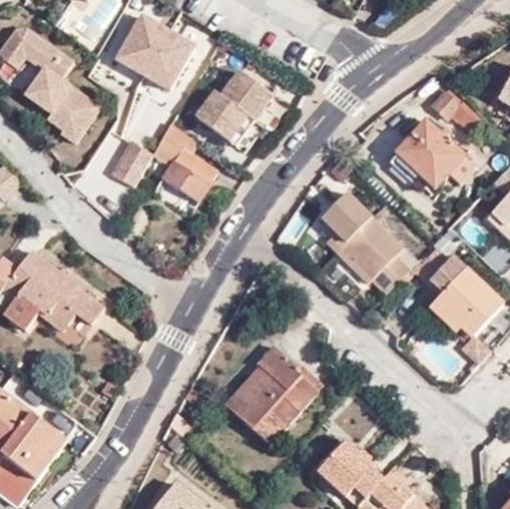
[(171,91),(195,42),(137,14),(113,63),(171,91)]
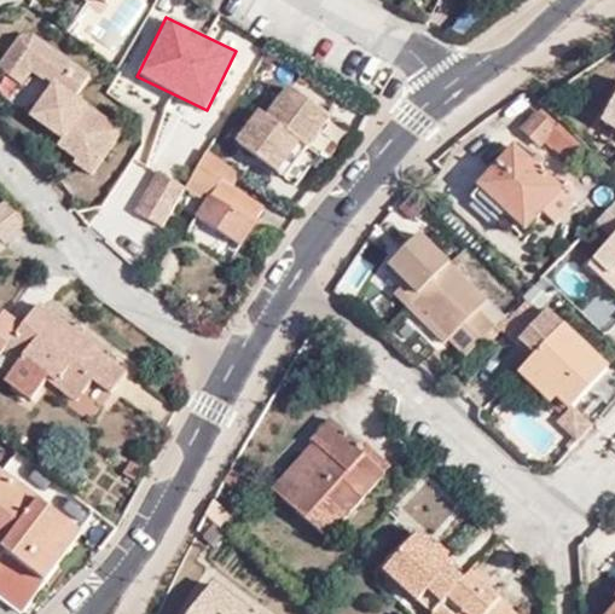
[(87,74),(29,33),(16,35),(0,57),(0,65),(21,82),(30,68),(50,81),(28,113),(59,135),(56,142),(74,156),(71,160),(90,173),(120,131),(71,96),(87,74)]
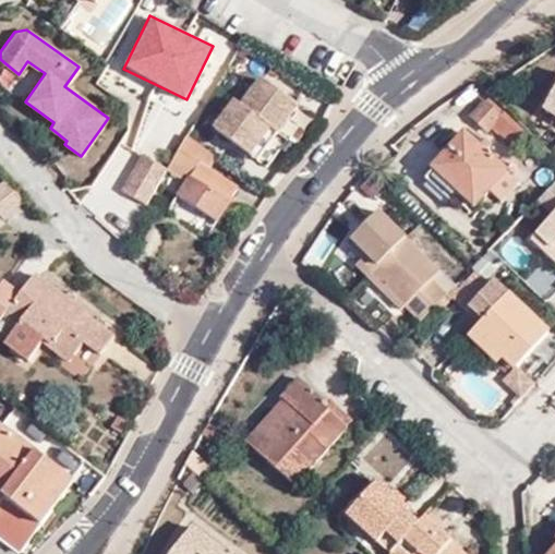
[(297,104),(261,76),(241,103),(234,98),(214,128),(250,153),(268,127),(275,132),(297,104)]
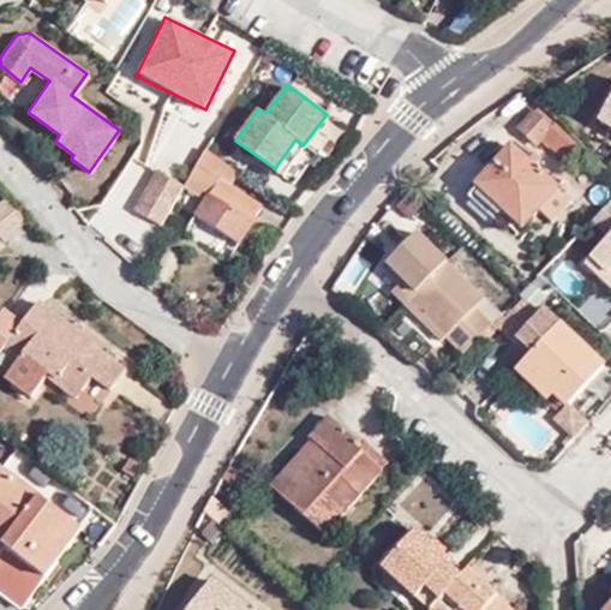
[(610,91),(595,118),(610,126),(610,91)]
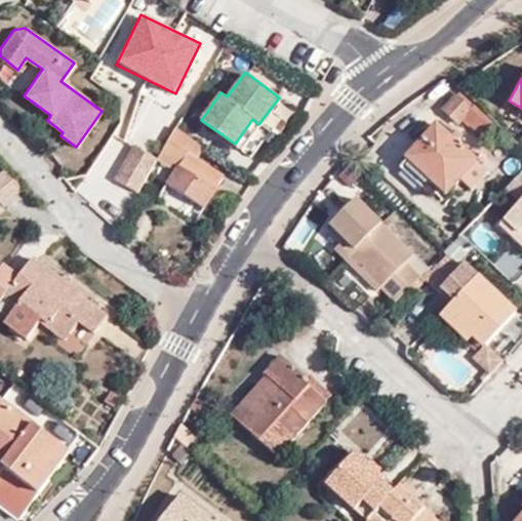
[(459,115),(468,107),(452,92),(441,107),(456,120),(459,115)]
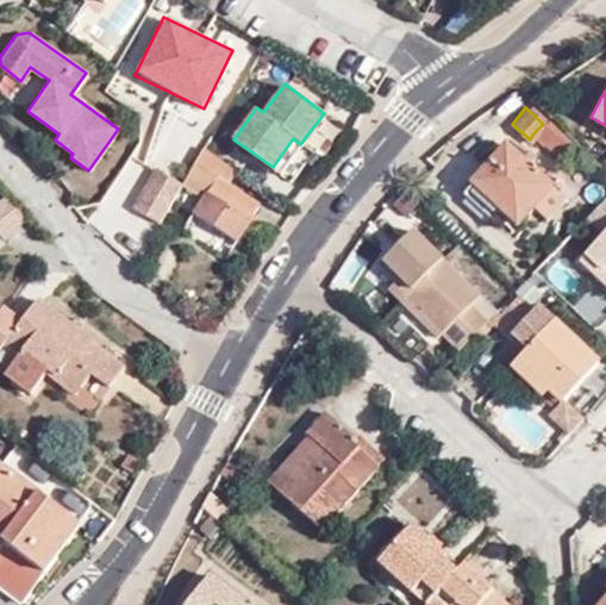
[(545,120),(543,124),(533,133),(557,155),(569,142),(545,120)]
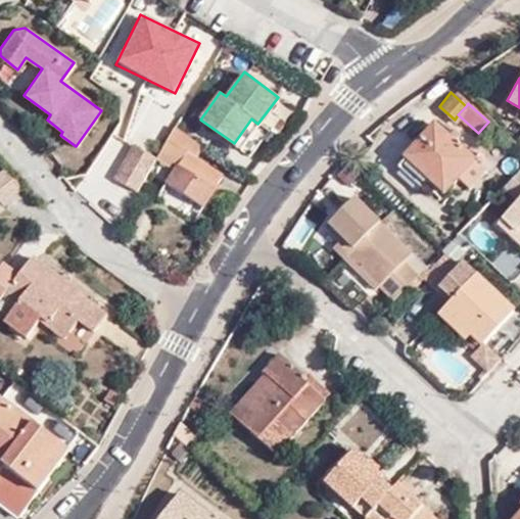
[(457,177),(473,157),(433,122),(403,155),(404,156),(428,179),(441,192),(457,177)]
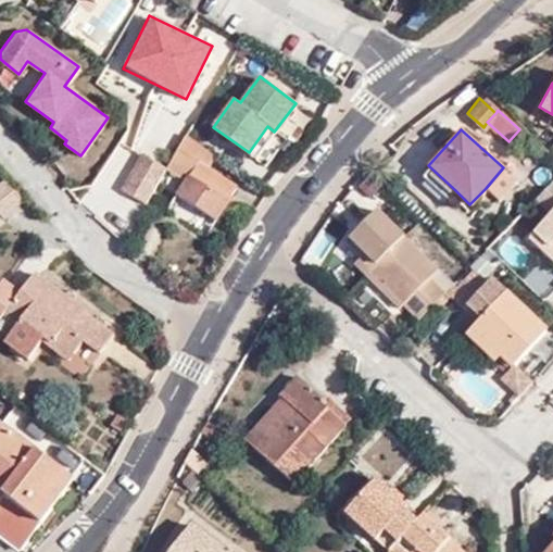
[(215,171),(222,161),(200,146),(200,147),(185,137),(177,150),(190,158),(191,155),(197,159),(215,171)]
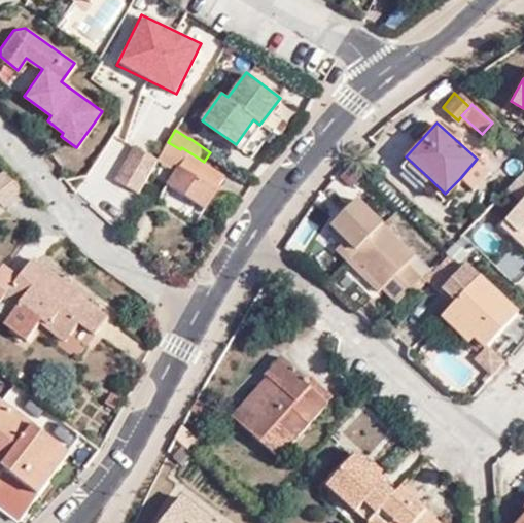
[(168,142),(165,140),(154,158),(174,170),(165,183),(203,208),(216,186),(214,185),(222,173),(204,162),(186,150),(181,147),(180,149),(168,142)]
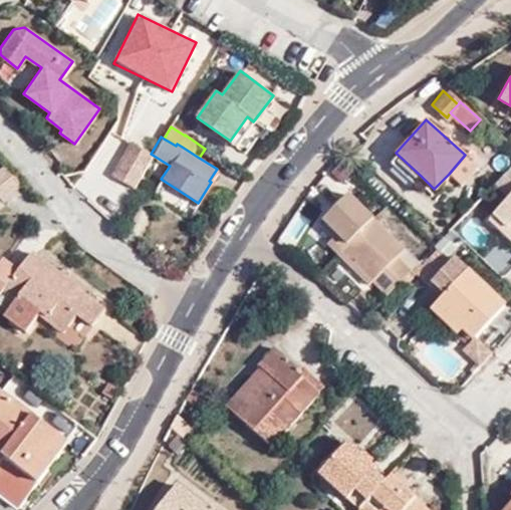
[(421,176),(397,154),(390,163),(413,185),(421,176)]
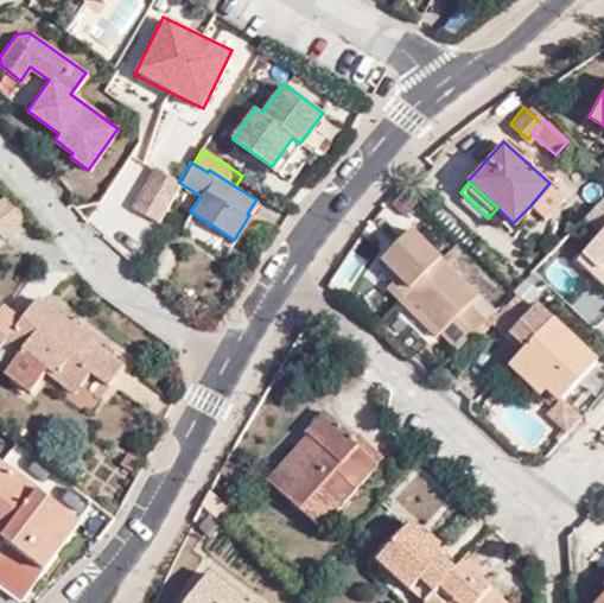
[(563,195),(550,183),(531,205),(544,216),(563,195)]
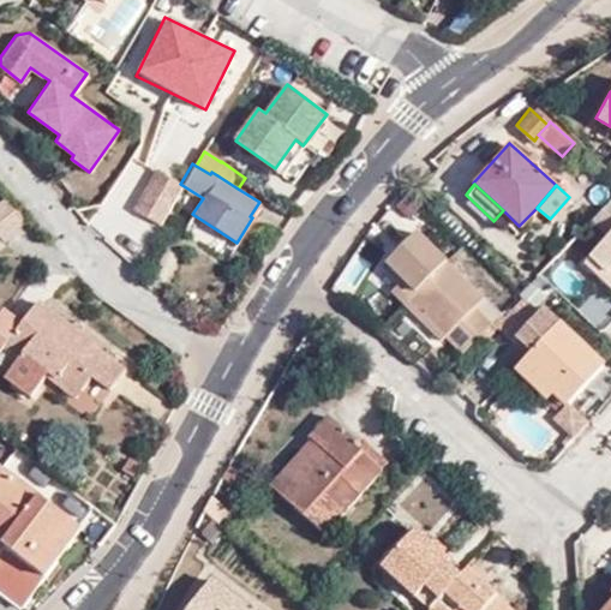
[(389,288),(401,301),(445,258),(415,228),(383,261),(400,277),(396,281),(389,288)]
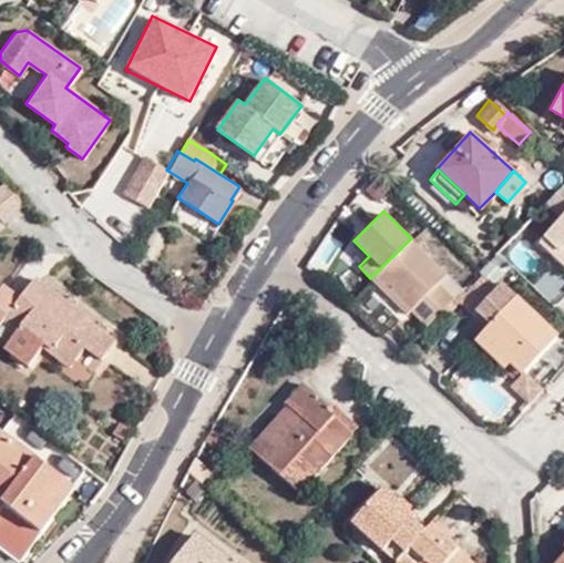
[(563,211),(536,239),(553,255),(560,248),(563,253),(563,211)]
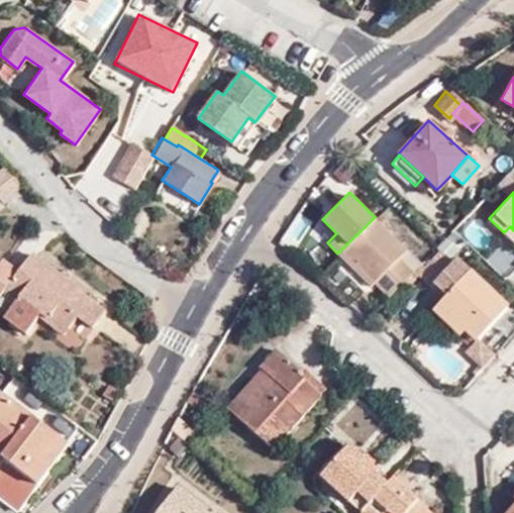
[(372,281),(386,295),(413,268),(399,253),(405,247),(375,217),(337,253),(369,284),(372,281)]
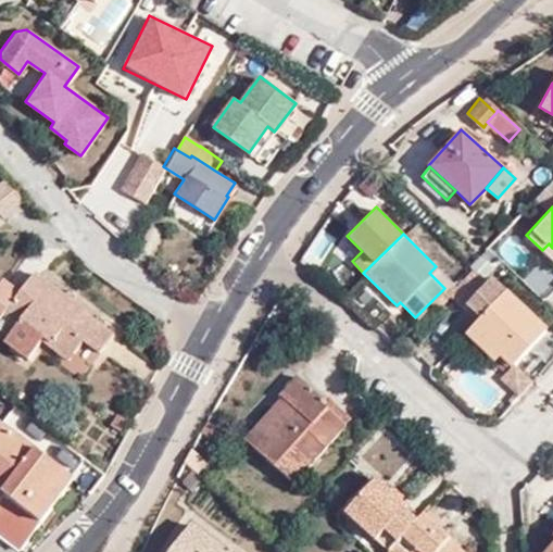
[(343,239),(359,254),(362,251),(347,236),(343,239)]
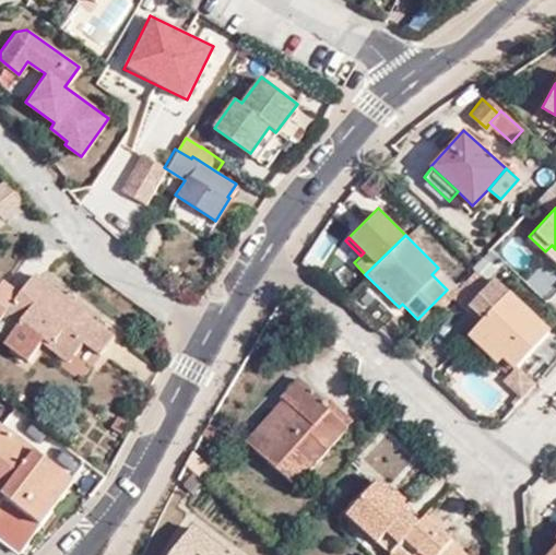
[(555,249),(552,245),(545,251),(555,261),(555,249)]
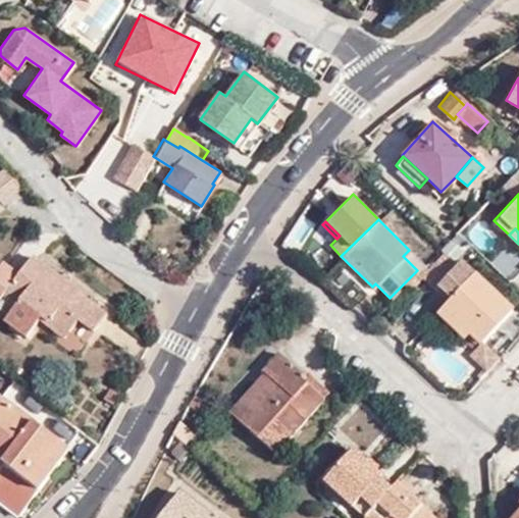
[(417,270),(423,264),(409,250),(403,256),(417,270)]
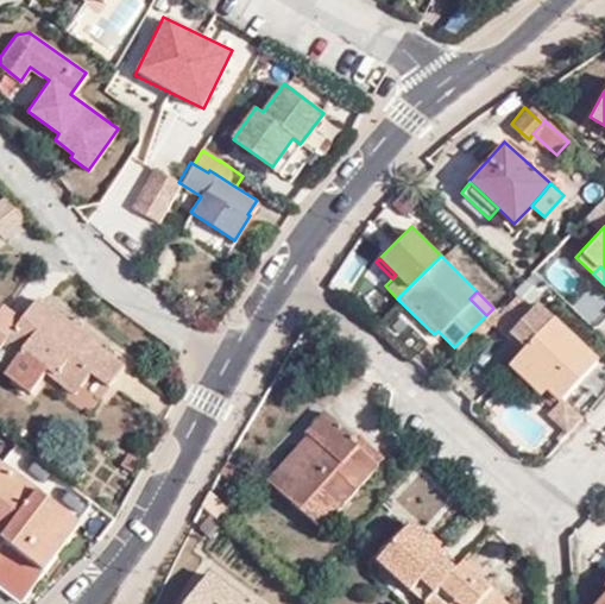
[(515,293),(495,314),(511,329),(530,308),(515,293)]
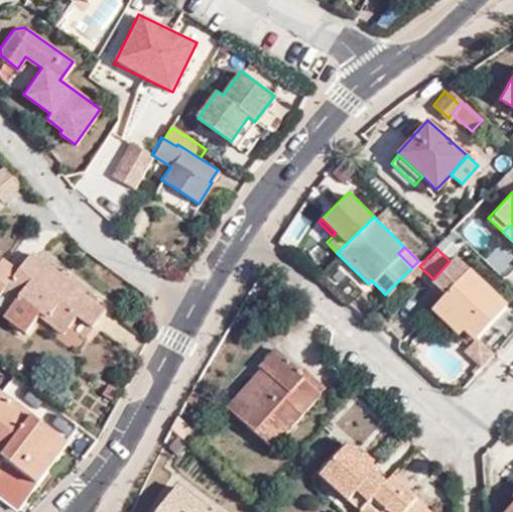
[(16,268),(1,256),(0,257),(0,289),(8,280),(21,289),(2,315),(23,333),(38,312),(62,332),(75,315),(89,327),(104,307),(77,287),(77,285),(30,250),(16,268)]
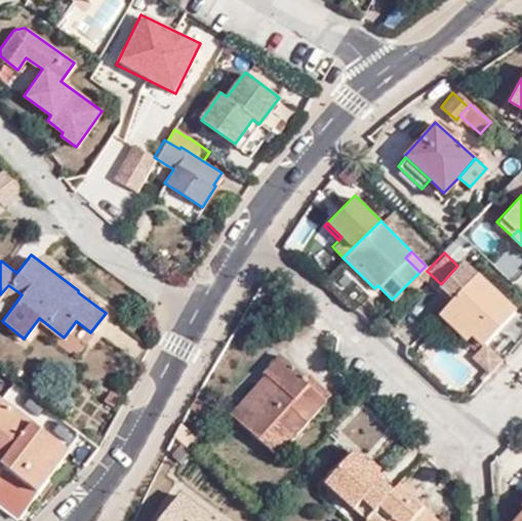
[(472,333),(481,343),(483,344),(484,343),(515,310),(462,262),(457,266),(441,284),(453,296),(448,303),(443,308),(472,333)]
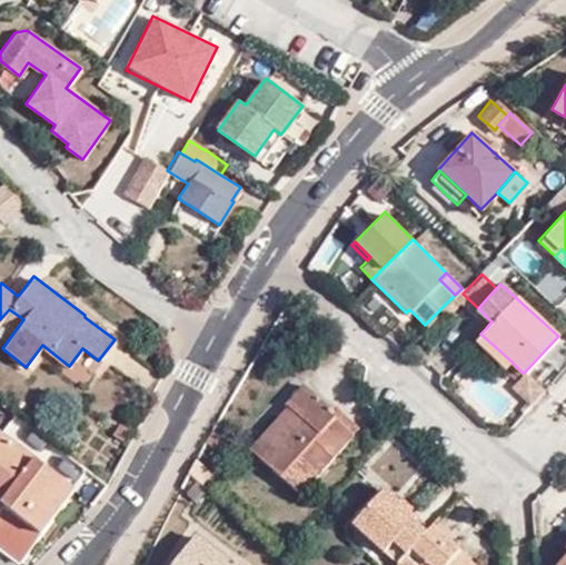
[(492,321),(478,308),(472,314),(486,328),(492,321)]
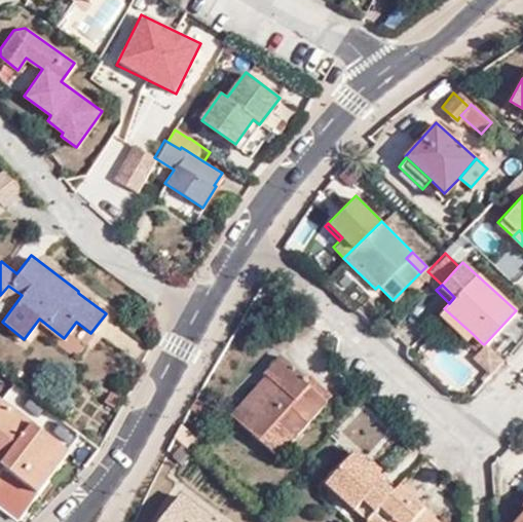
[(468,339),(473,334),(444,308),(440,313),(468,339)]
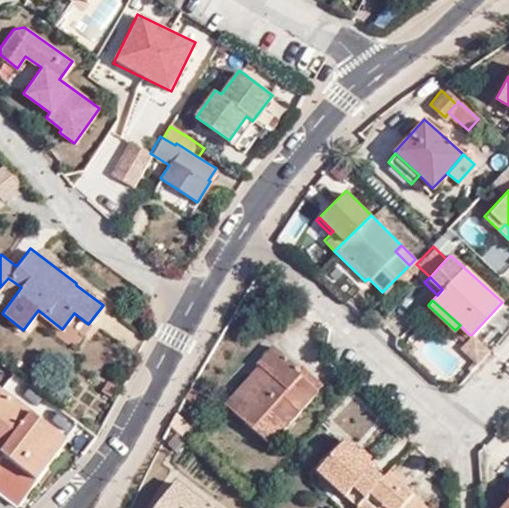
[(475,360),(480,355),(487,348),(472,334),(471,335),(469,334),(459,345),(475,360)]
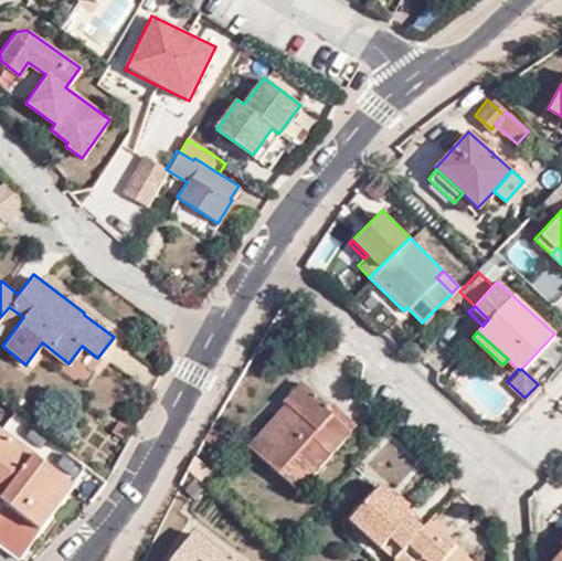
[(286,401),(260,430),(265,434),(253,448),(297,489),(350,429),(326,408),(328,405),(300,380),(283,399),(286,401)]
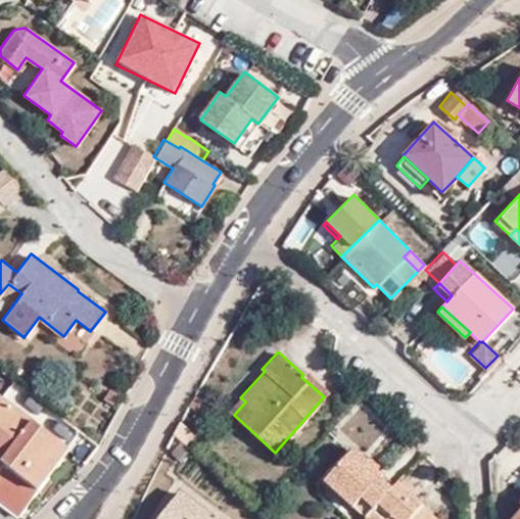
[(308,371),(303,375),(301,377),(324,396),(330,390),(308,371)]
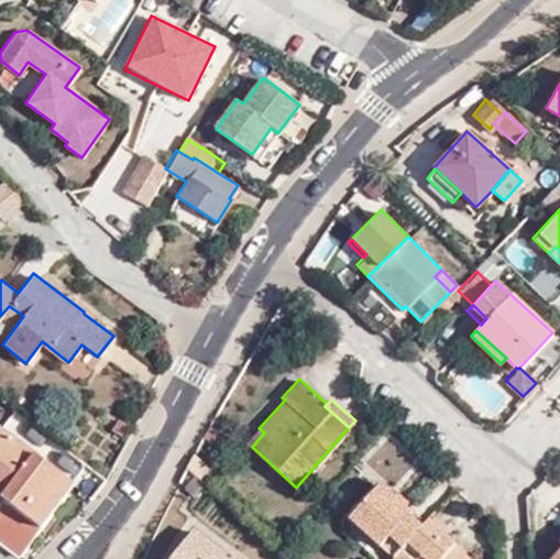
[(0,541),(19,555),(73,482),(0,427),(0,541)]
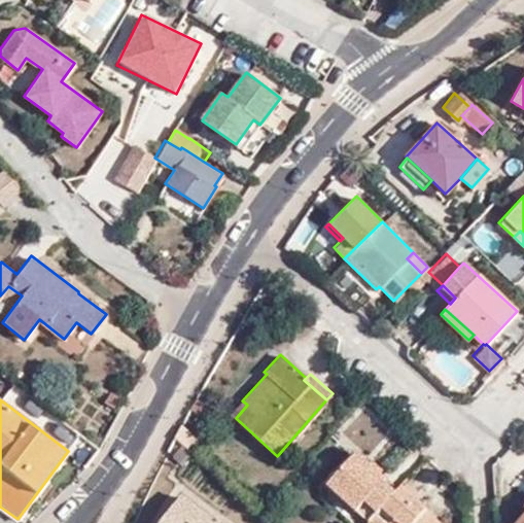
[(247,405),(242,401),(231,414),(236,418),(247,405)]
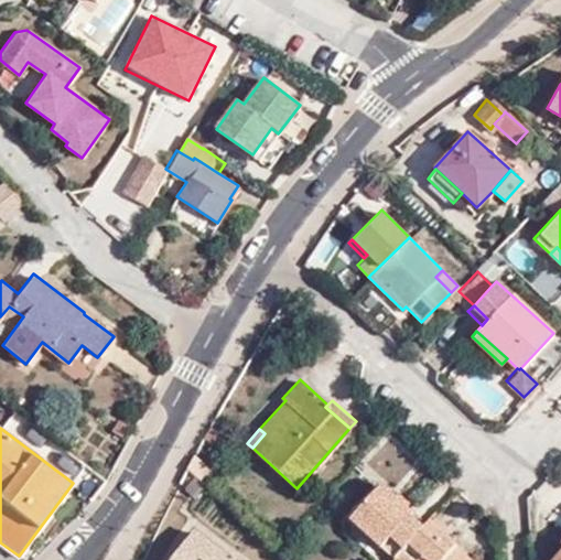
[(176,456),(176,458),(186,466),(193,453),(186,445),(176,456)]
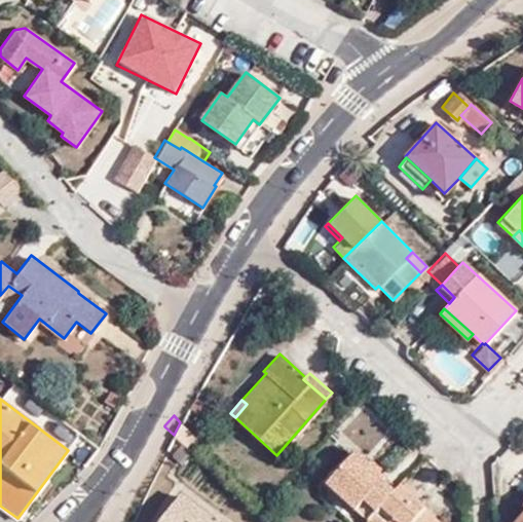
[(180,422),(174,435),(185,447),(195,436),(180,422)]
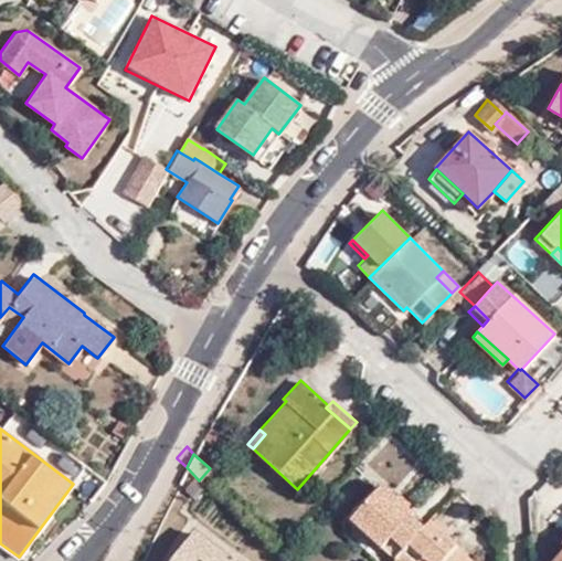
[(393,559),(422,527),(410,515),(412,512),(381,484),(349,519),(393,559)]
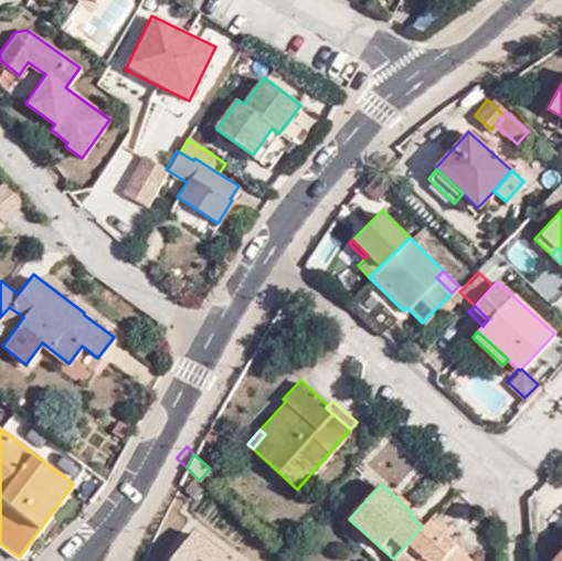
[(470,560),(455,542),(430,520),(422,527),(393,559),(391,560),(470,560)]
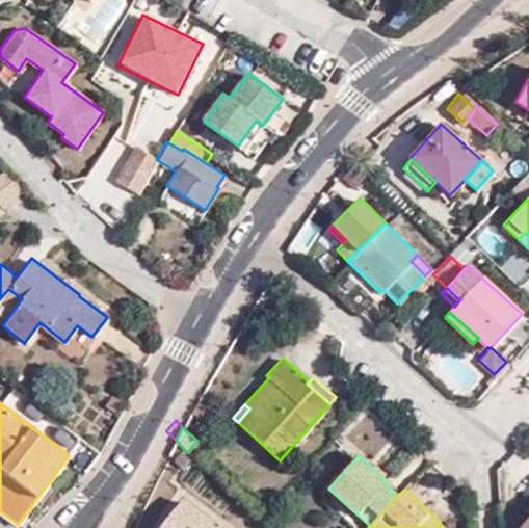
[(182,499),(159,527),(229,527),(218,521),(216,525),(182,499)]
